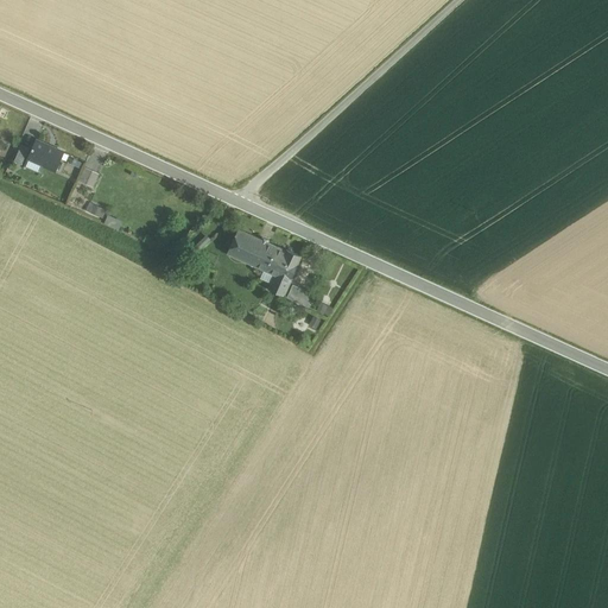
[(54,147),(37,140),(27,159),(55,171),(64,152),(55,147),(54,147)]
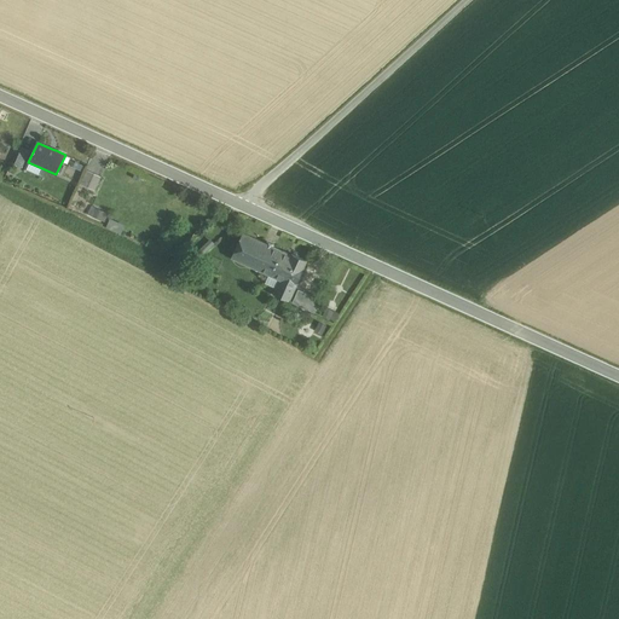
[(22,146),(15,163),(22,167),(29,150),(22,146)]
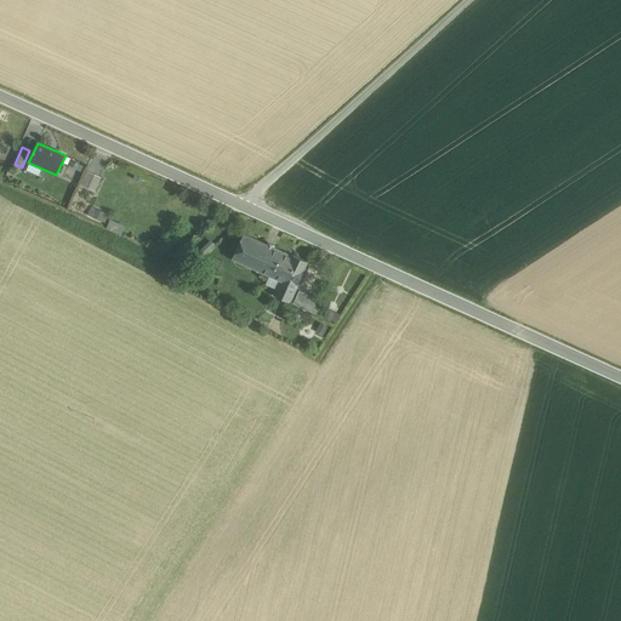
[(101,177),(87,171),(81,184),(95,191),(101,177)]
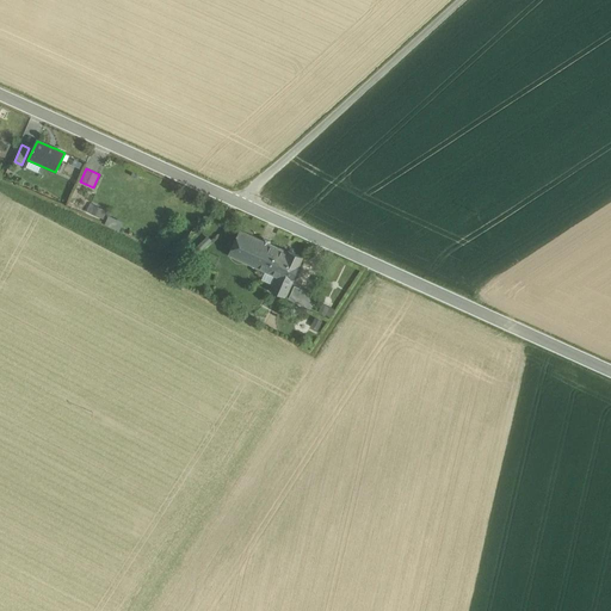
[(104,220),(109,211),(91,203),(87,213),(104,220)]
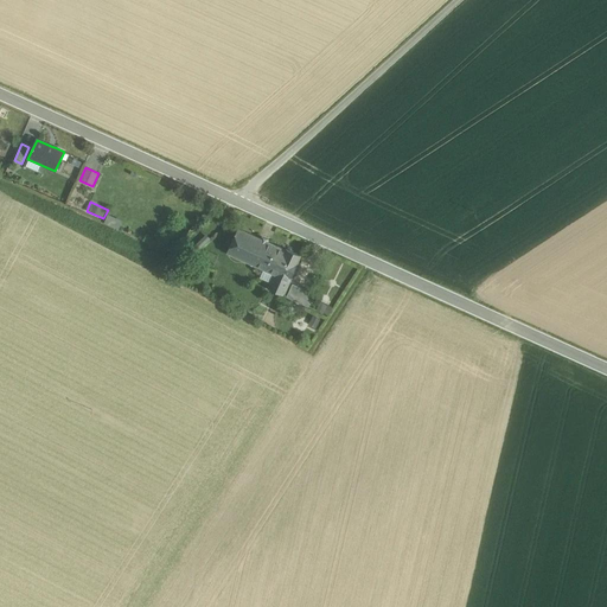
[(120,229),(123,222),(109,215),(106,223),(120,229)]
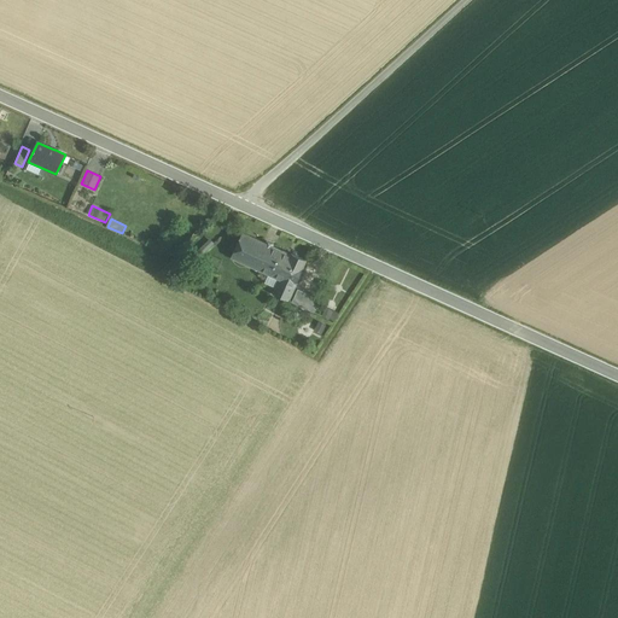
[(291,255),(272,246),(273,244),(267,242),(266,243),(243,233),(232,257),(269,274),(279,279),(275,287),(273,293),(289,301),(297,283),(303,268),(302,268),(307,260),(292,254),(291,255)]
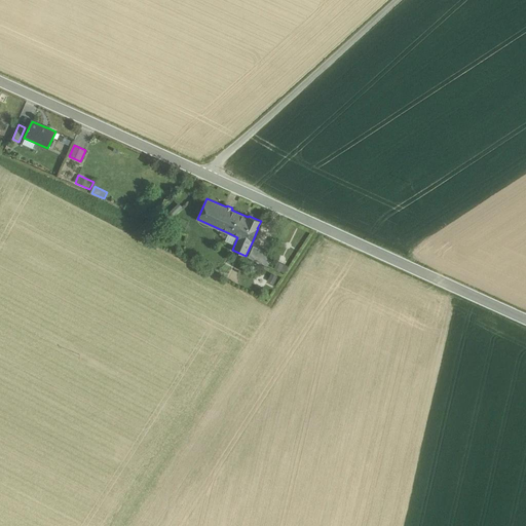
[(237,237),(229,233),(226,240),(234,245),(237,237)]
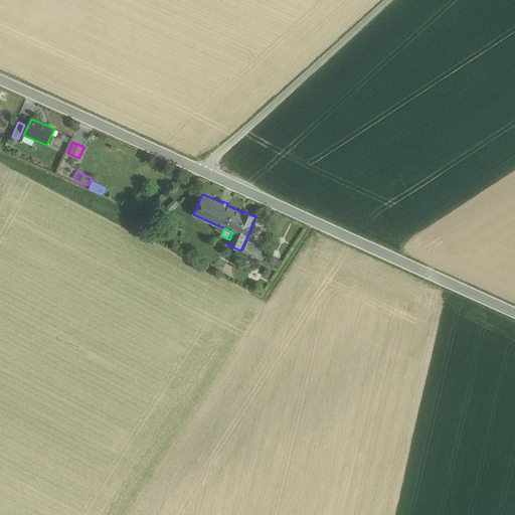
[(262,246),(248,240),(242,251),(256,258),(262,246)]
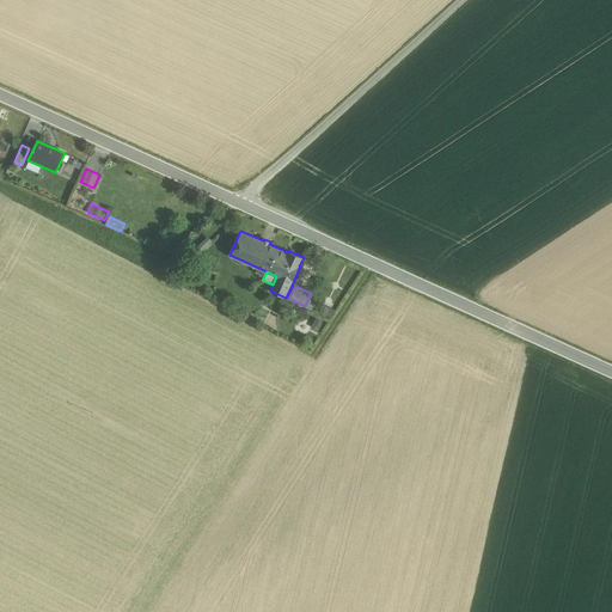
[(311,293),(305,306),(311,308),(317,297),(311,293)]
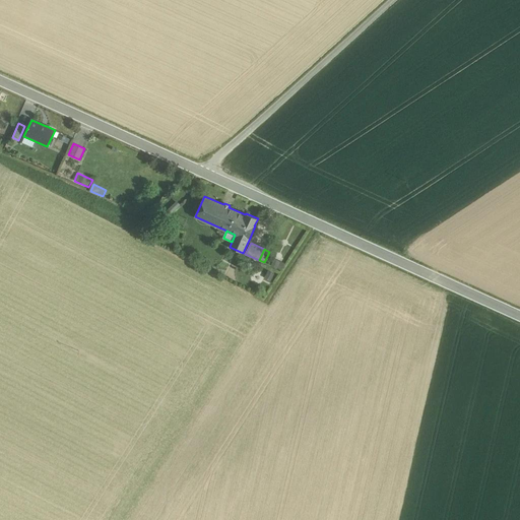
[(284,264),(274,259),(270,265),(281,270),(284,264)]
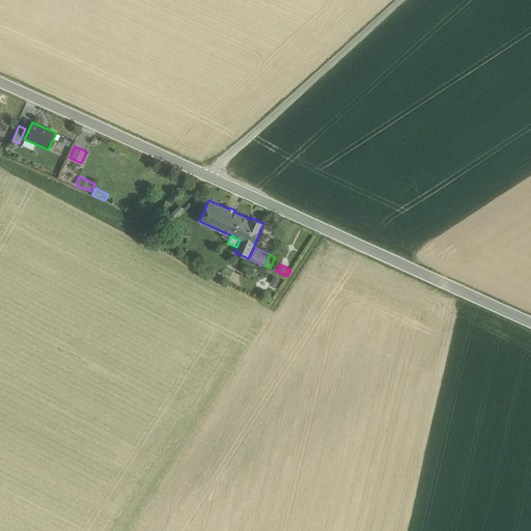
[(280,280),(274,277),(270,284),(276,287),(280,280)]
